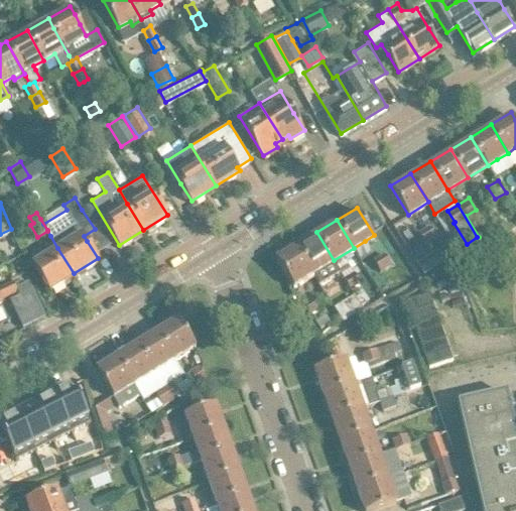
[(417,230),(425,241),(436,235),(429,223),(417,230)]
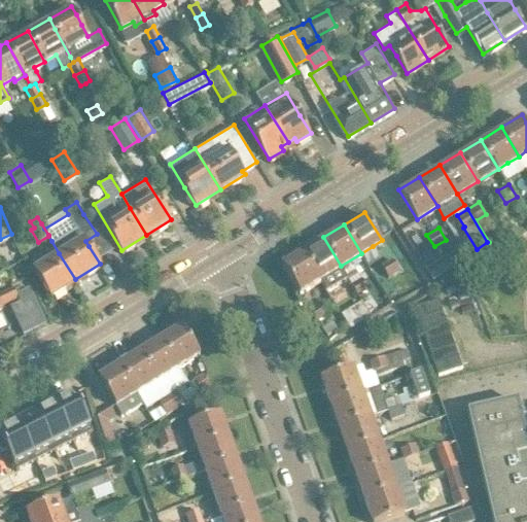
[(341,266),(323,237),(303,250),(320,278),(326,287),(346,274),(341,266)]
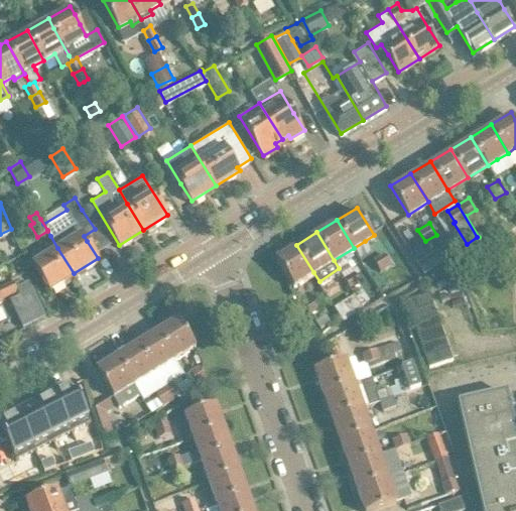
[(440,244),(417,259),(423,269),(447,254),(440,244)]
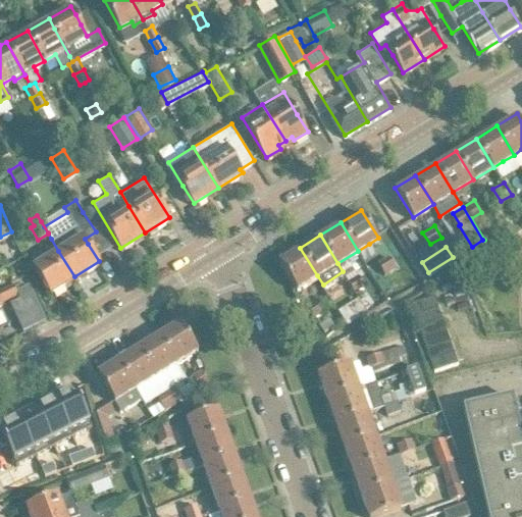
[(279,260),(297,289),(317,275),(300,248),(279,260)]
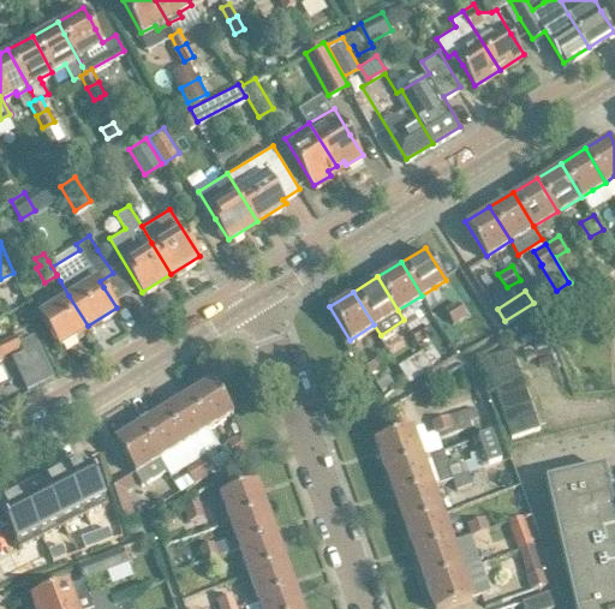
[(88,326),(69,296),(40,312),(59,344),(88,326)]
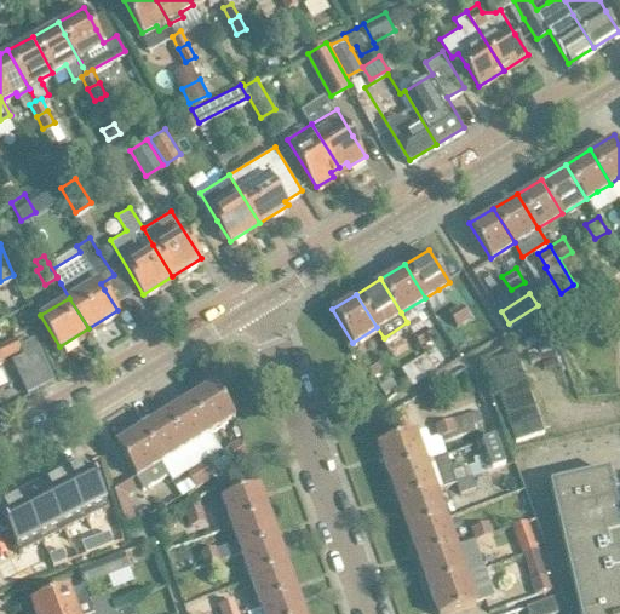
[(457,323),(470,315),(461,300),(448,309),(457,323)]
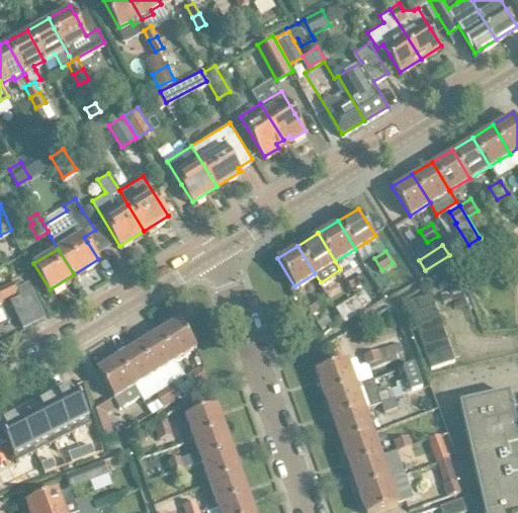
[(351,287),(362,280),(355,271),(345,277),(351,287)]
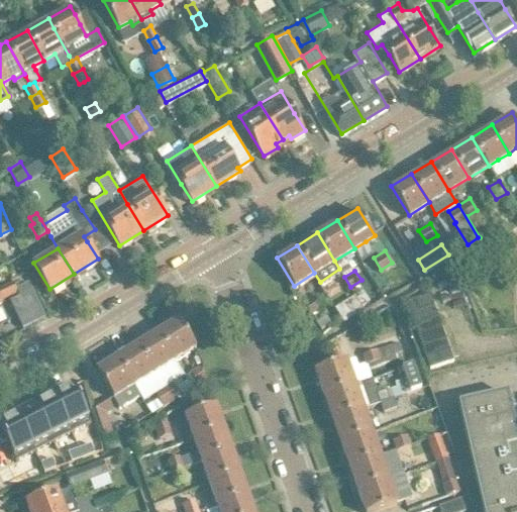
[(12,279),(2,284),(7,295),(17,290),(15,284),(12,279)]
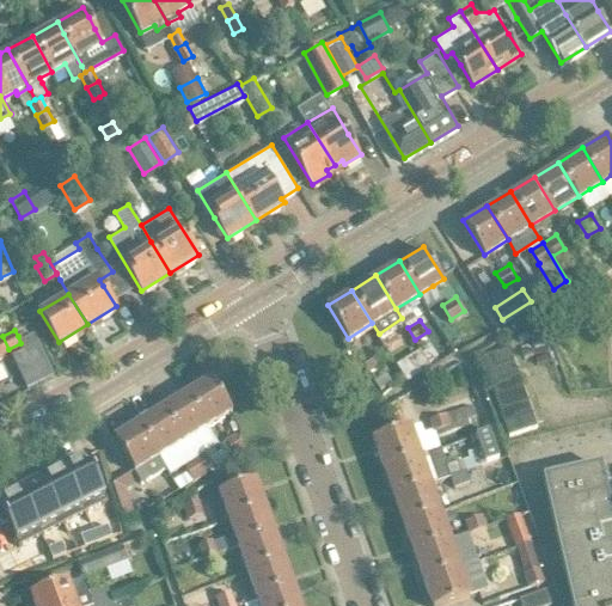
[(23,347),(12,353),(26,385),(53,373),(34,331),(19,337),(23,347)]
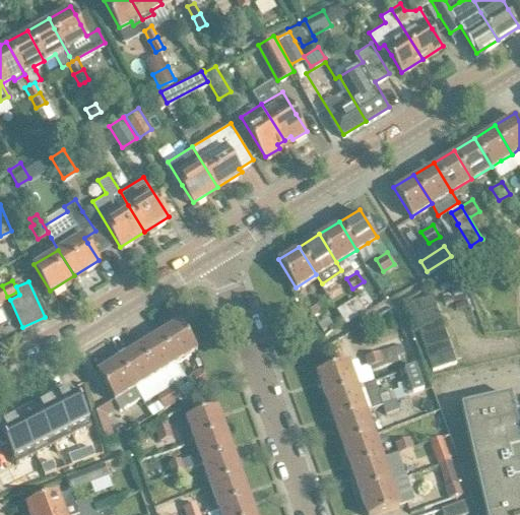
[(433,292),(409,300),(433,367),(456,359),(433,292)]
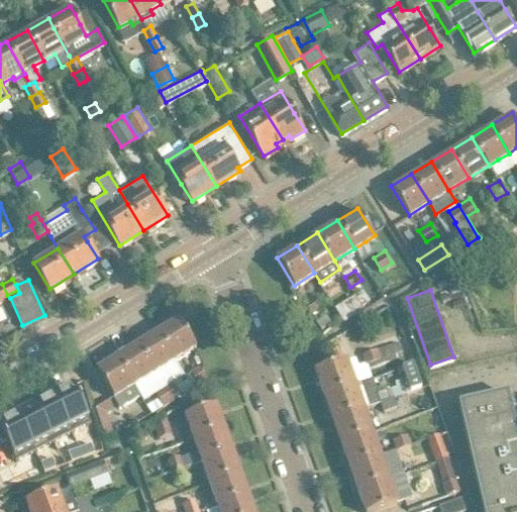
[(315,294),(304,301),(306,304),(311,312),(322,305),(315,294)]
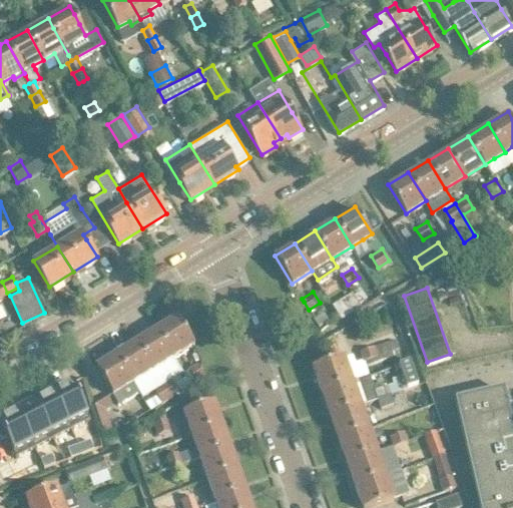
[(177,316),(176,316),(156,328),(173,356),(194,343),(177,316)]
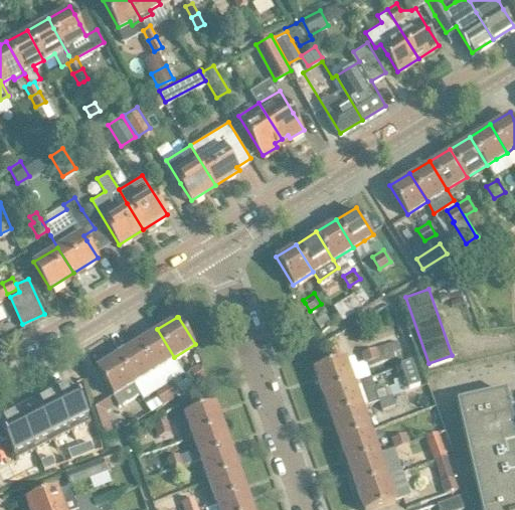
[(174,357),(157,329),(137,342),(154,369),(174,357)]
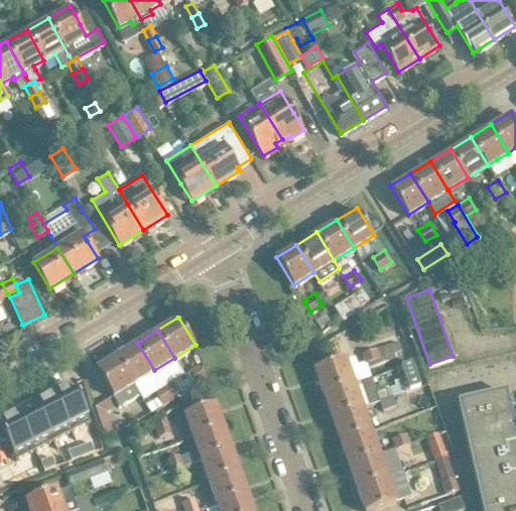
[(397,339),(361,351),(365,359),(367,365),(367,364),(396,355),(394,350),(401,348),(397,339)]
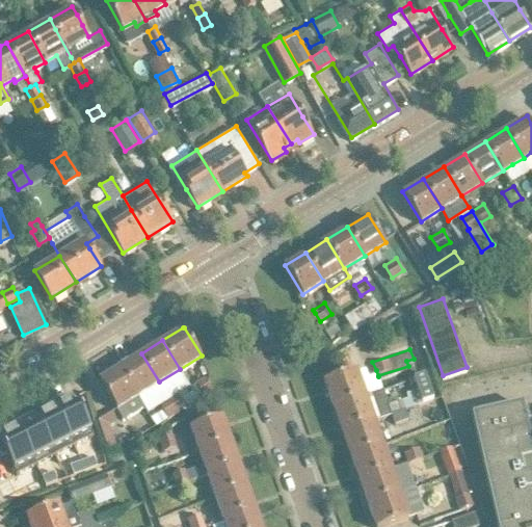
[(139,394),(159,381),(141,353),(121,366),(143,404),(145,403),(139,394)]
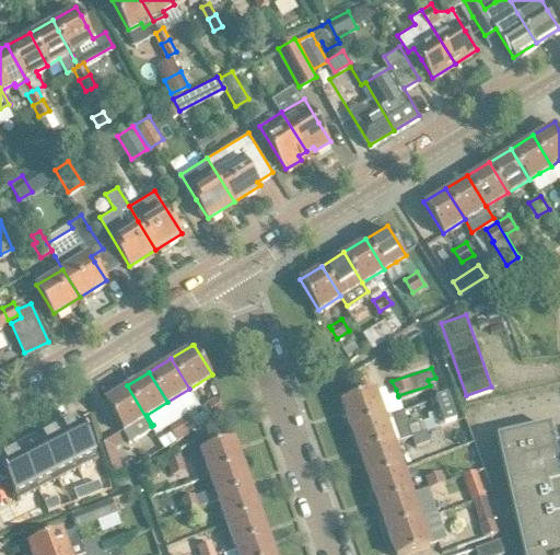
[(384,384),(341,400),(350,426),(403,407),(398,395),(398,396),(396,390),(387,393),(384,384)]
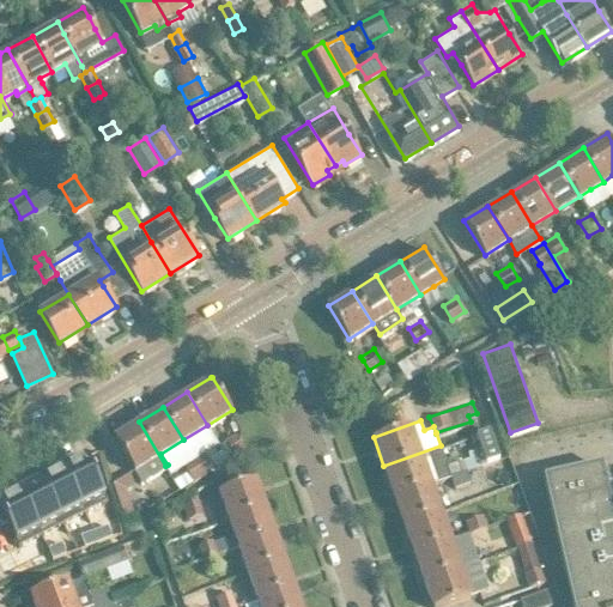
[(134,469),(141,480),(165,466),(139,422),(114,436),(134,469)]
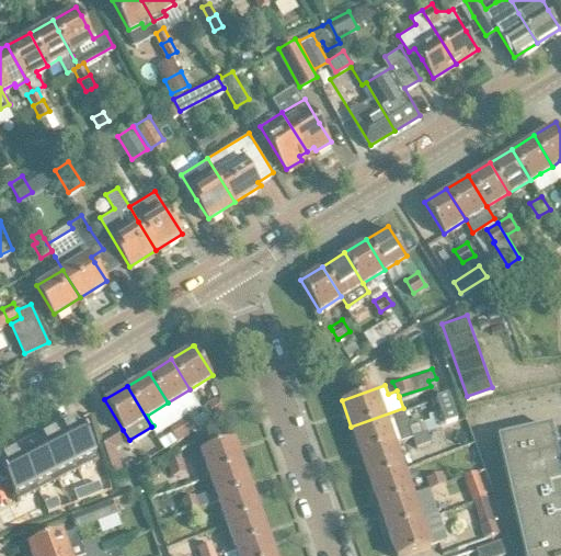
[(458,418),(448,392),(431,398),(436,412),(432,415),(435,426),(458,418)]
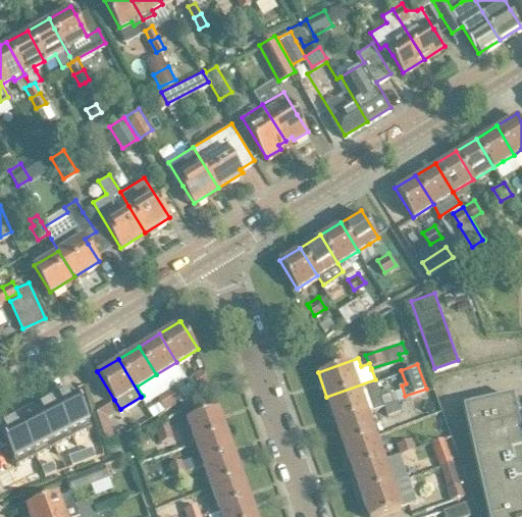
[(209,380),(209,379),(201,366),(192,372),(200,386),(209,380)]
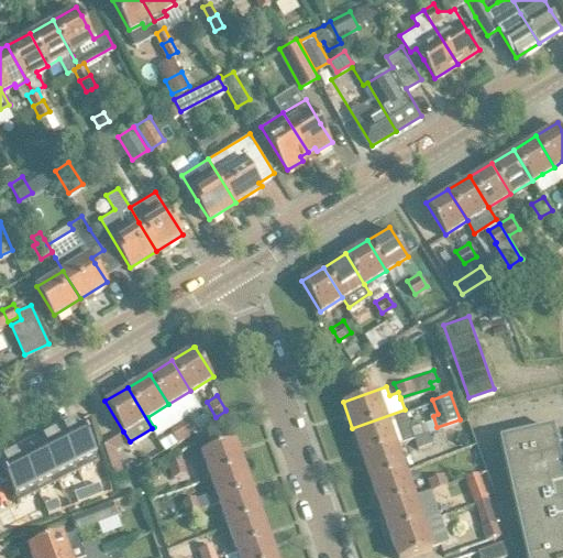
[(424,430),(420,422),(411,424),(406,408),(405,409),(352,428),(362,453),(414,435),(424,430)]
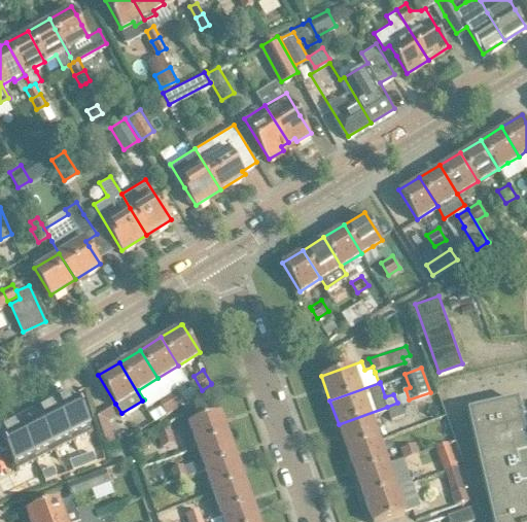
[(176,387),(166,392),(175,407),(183,401),(176,387)]
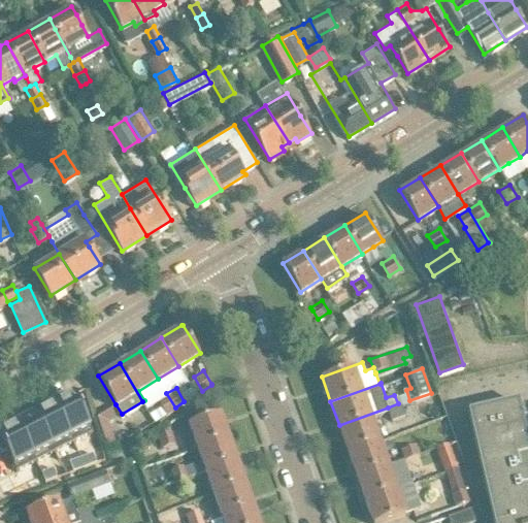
[(73,391),(54,401),(72,438),(93,428),(73,391)]
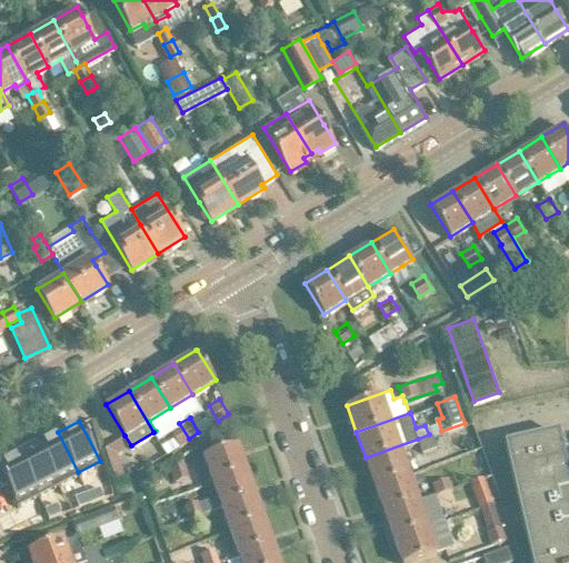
[(189,439),(179,423),(170,429),(179,444),(189,439)]
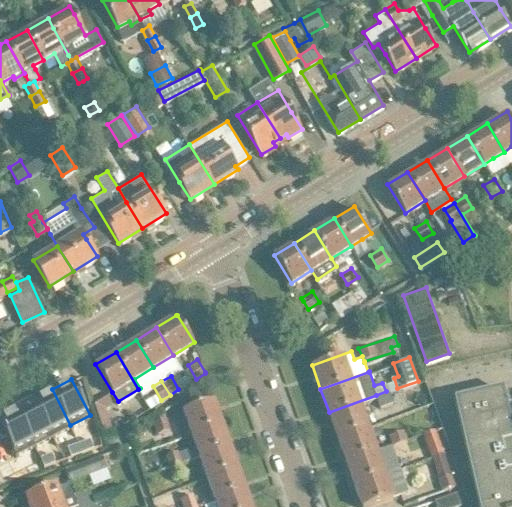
[(511,506),(511,427),(503,386),(454,397),(479,506),(511,506)]
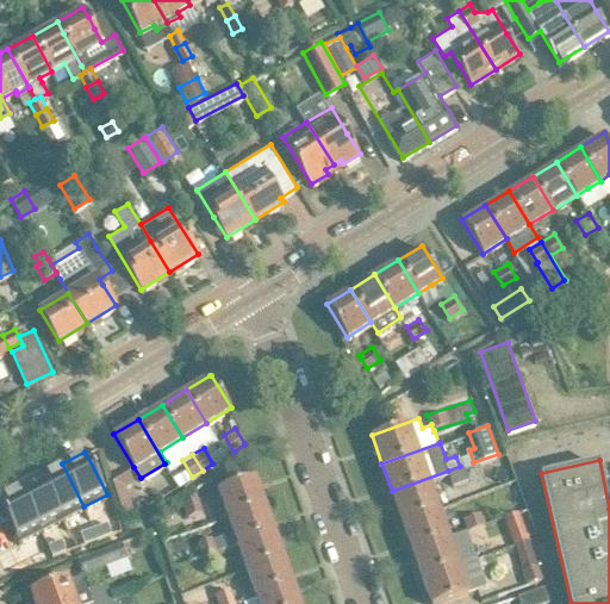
[(515,478),(509,461),(496,465),(499,473),(485,477),(489,486),(502,481),(503,483),(515,478)]
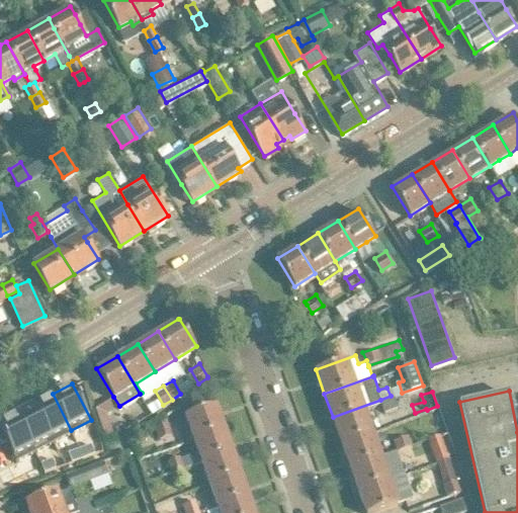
[(53,394),(34,403),(53,440),(71,430),(53,394)]
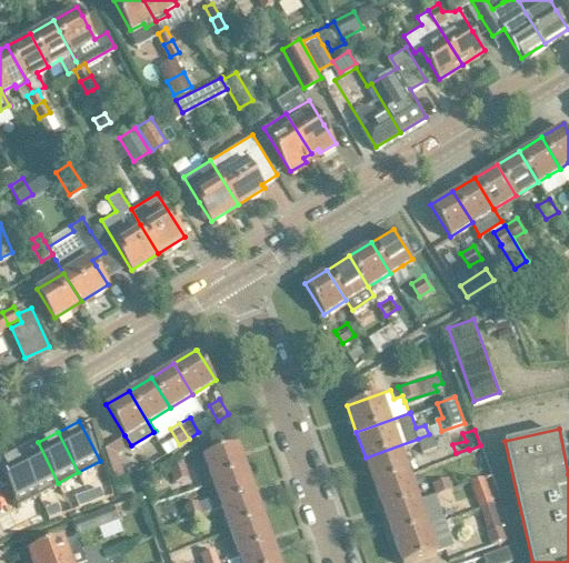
[(429,434),(418,439),(422,450),(437,444),(433,434),(429,434)]
